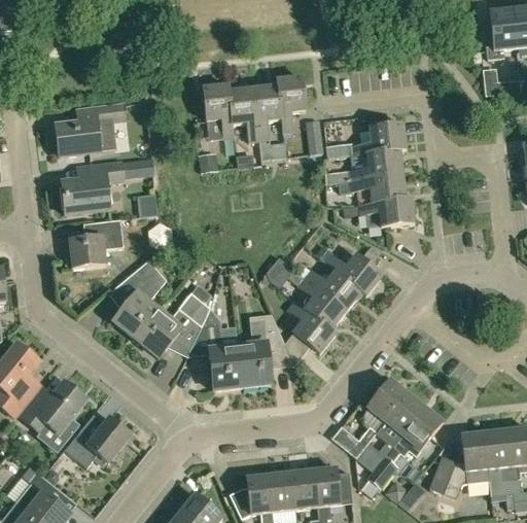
[(0,0),(0,30),(10,30),(7,0),(0,0)]
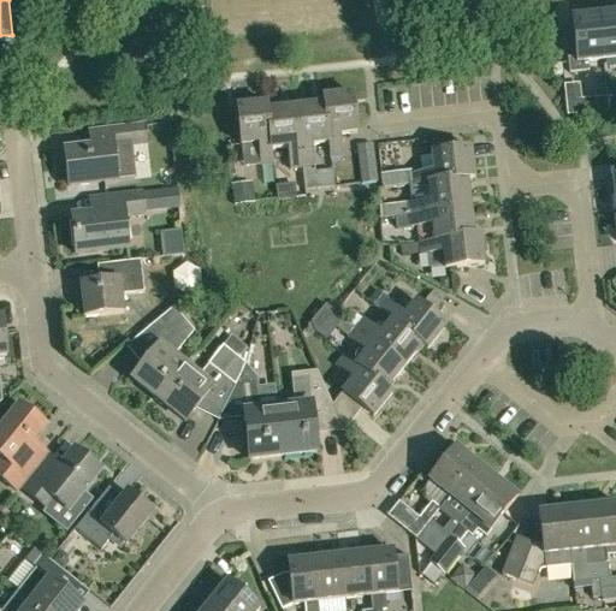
[(604,54),(615,53),(615,7),(599,10),(604,54)]
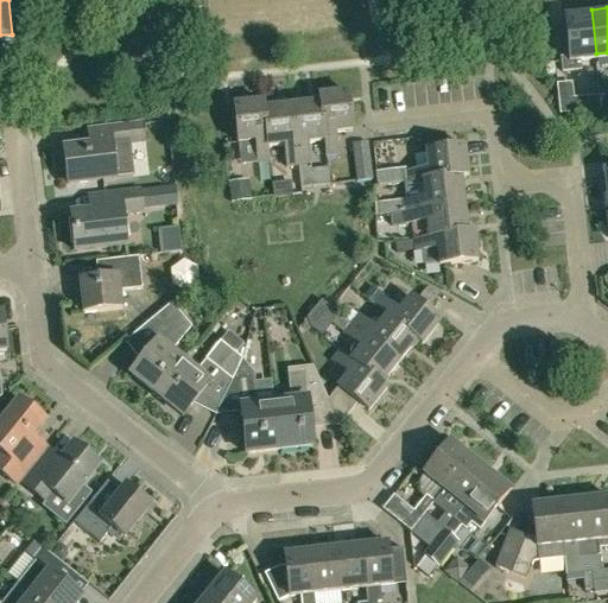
[(562,68),(581,65),(581,56),(596,54),(591,10),(564,13),(568,52),(561,52),(562,68)]
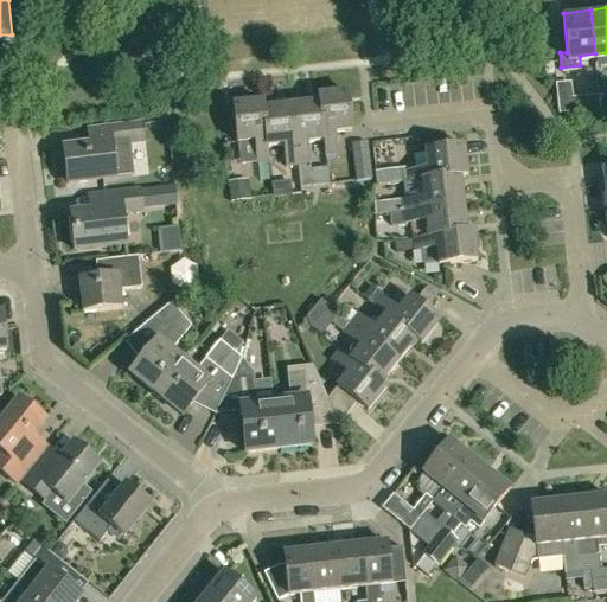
[(553,58),(544,59),(543,59),(544,71),(554,70),(554,69),(553,58)]
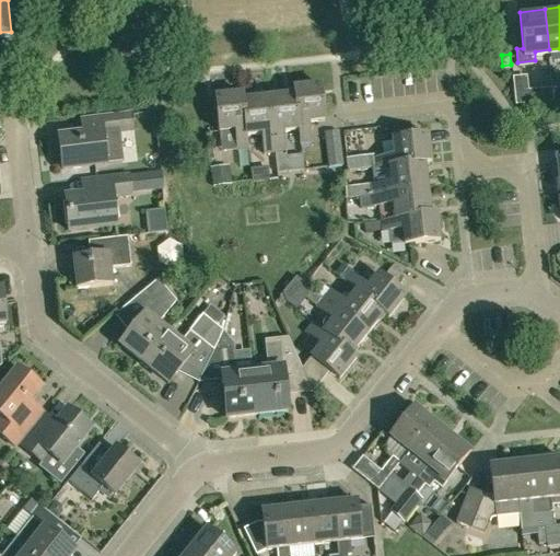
[(300,138),(311,137),(308,117),(324,116),(319,80),(293,83),(294,90),(299,126),(300,138)]
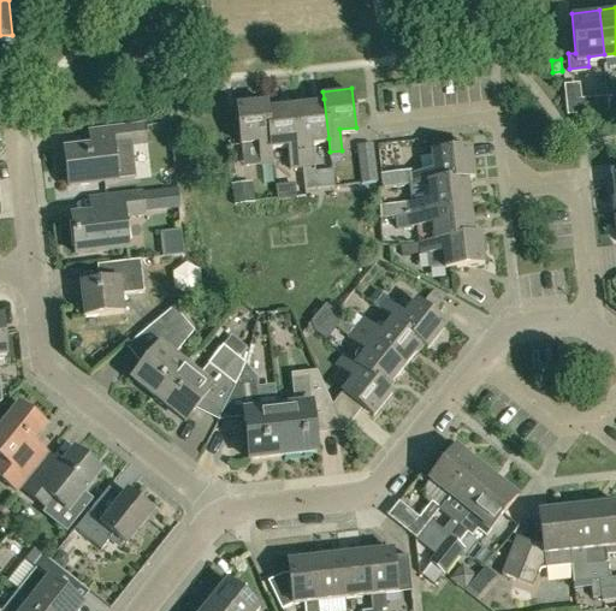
[(568,111),(609,106),(608,92),(567,96),(568,111)]
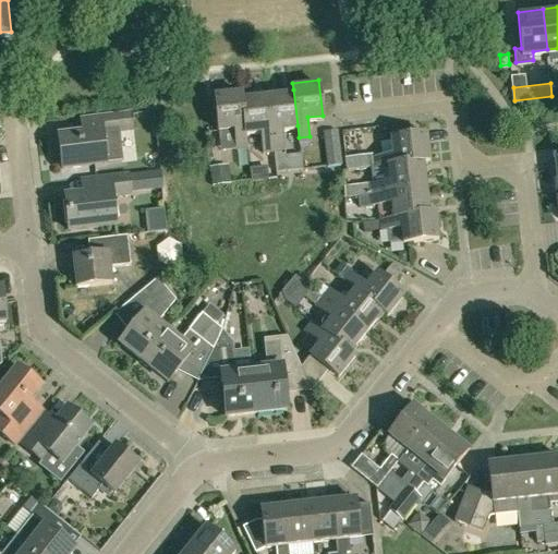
[(245,131),(241,96),(240,89),(214,92),(218,129),(233,127),(235,145),(246,144),(245,131)]
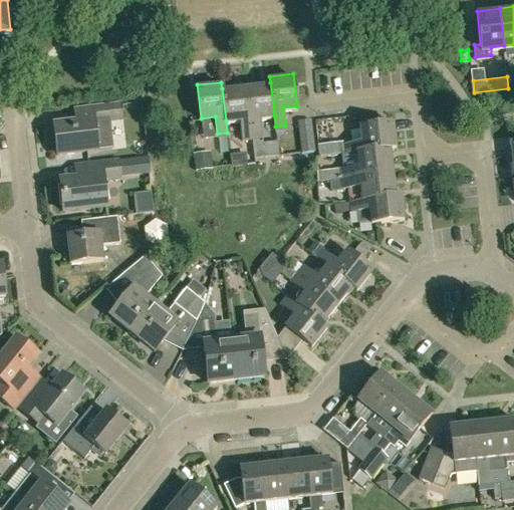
[(255,155),(264,154),(262,135),(260,117),(274,115),(270,82),(246,85),(253,136),(255,155)]
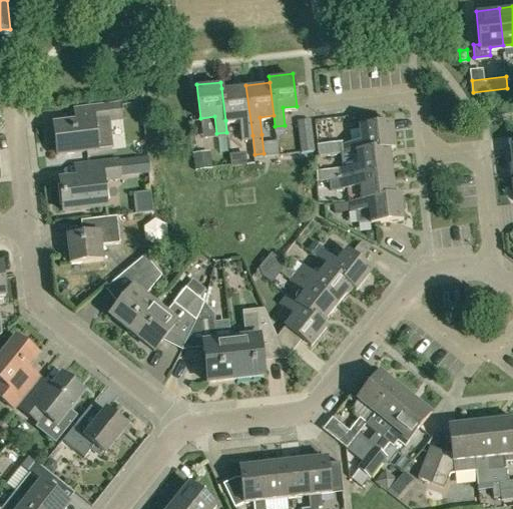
[(252,135),(245,85),(221,88),(225,120),(238,119),(240,137),(252,135)]
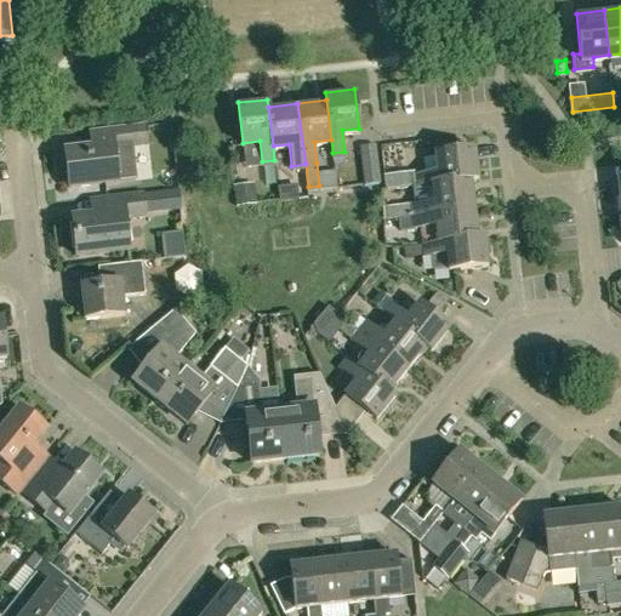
[(69,182),(118,177),(114,143),(148,140),(147,123),(101,129),(102,143),(66,147),(69,182)]
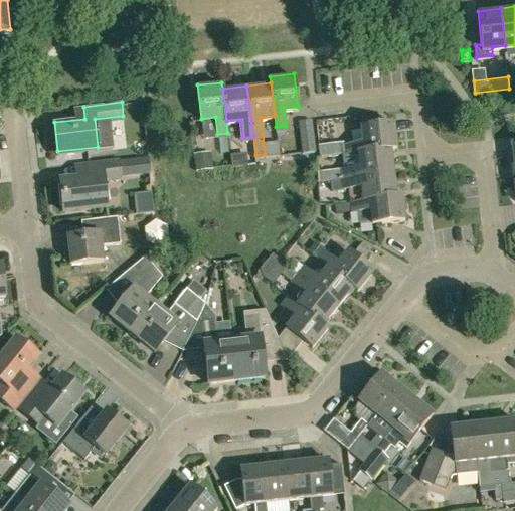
[(377,123),(375,111),(359,113),(362,138),(344,140),(345,151),(357,150),(390,146),(396,145),(393,121),(377,123)]
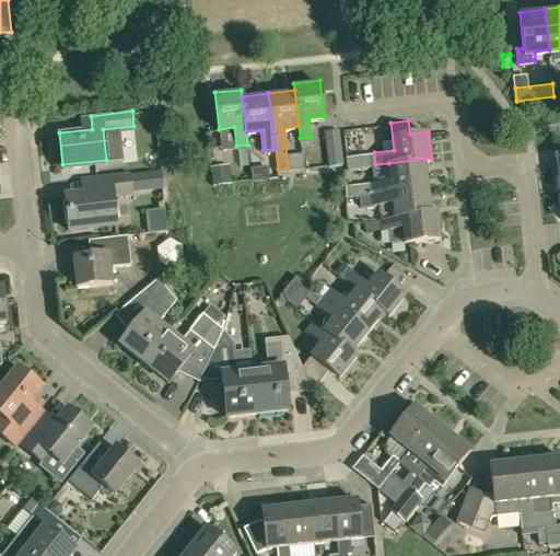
[(328,163),(343,161),(339,126),(324,128),(328,163)]
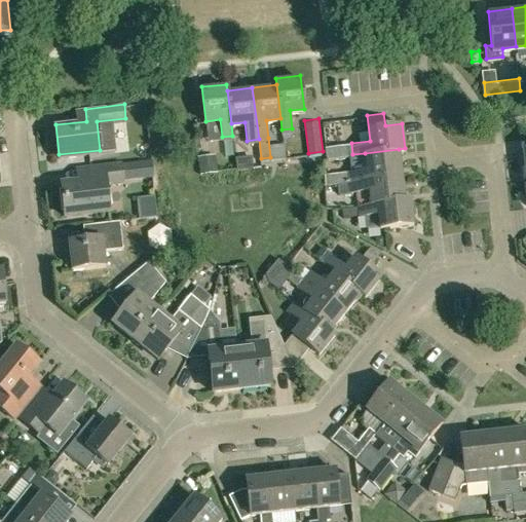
[(330,154),(351,151),(349,141),(328,143),(330,154)]
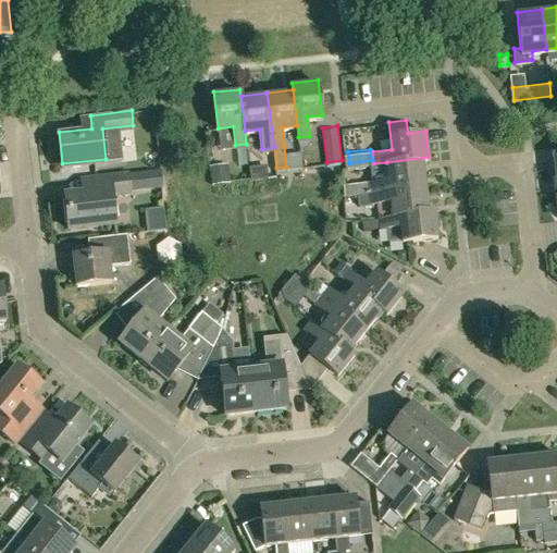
[(344,194),(357,193),(425,184),(422,158),(386,162),(387,177),(369,180),(343,183),(344,194)]
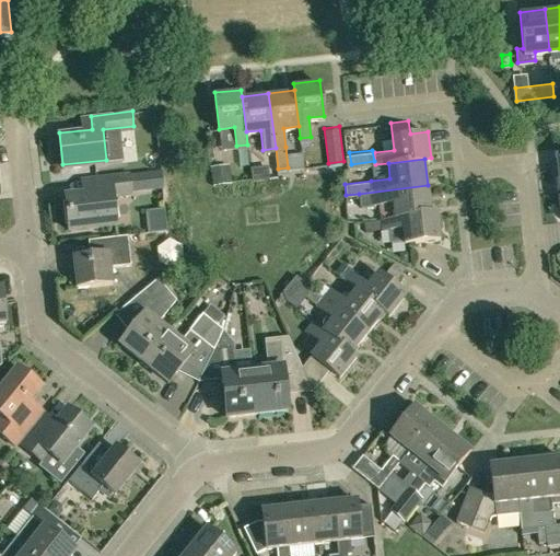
[(251,164),(252,177),(270,175),(268,162),(251,164)]
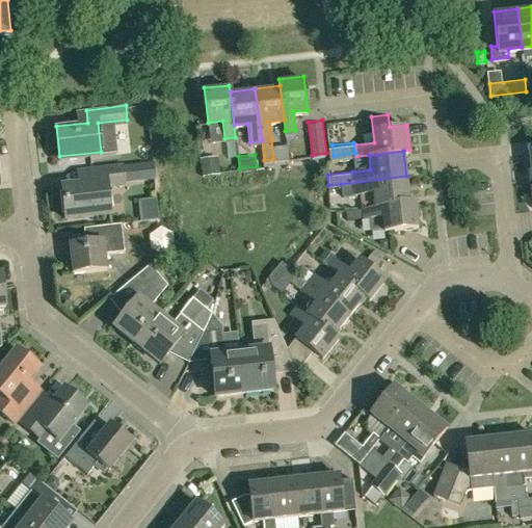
[(203,173),(219,172),(218,162),(217,155),(213,155),(201,156),(202,161),(203,173)]
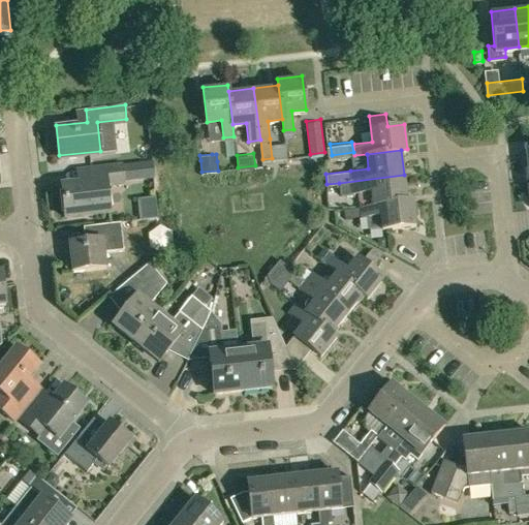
[(123,178),(153,175),(151,159),(121,163),(123,178)]
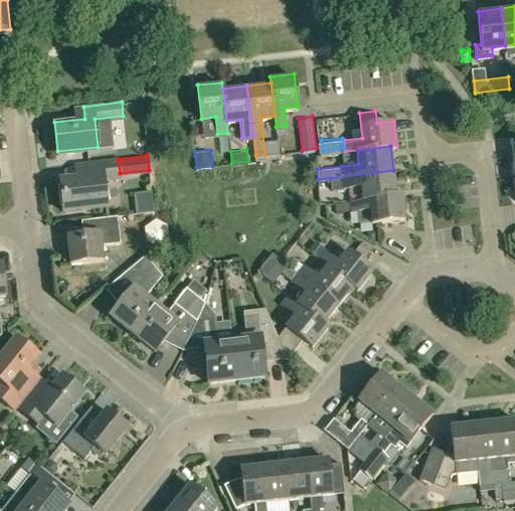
[(63,209),(106,204),(103,177),(120,175),(120,173),(118,159),(86,162),(88,174),(60,177),(63,209)]
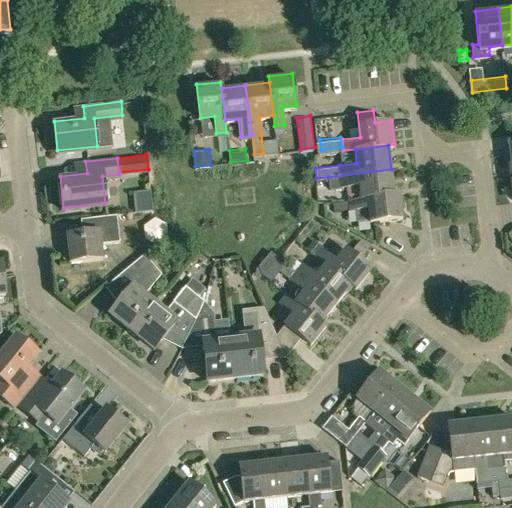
[(340,175),(328,177),(329,184),(329,185),(341,184),(358,182),(360,197),(394,193),(391,169),(340,175)]
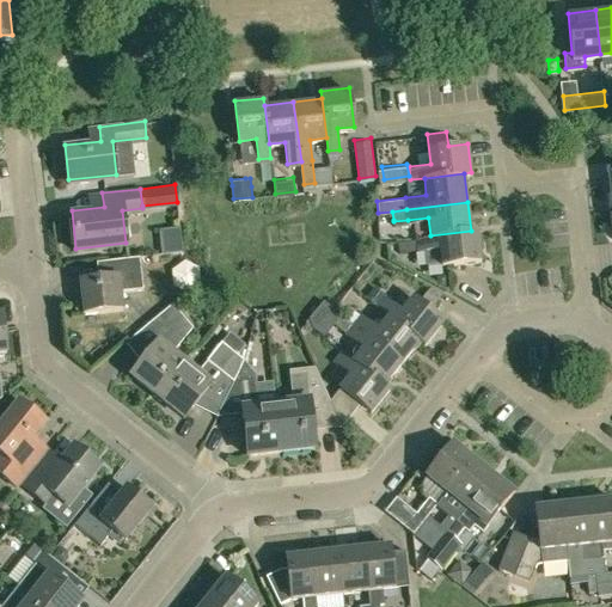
[(481,258),(478,230),(471,231),(430,235),(417,237),(418,249),(440,246),(441,263),(481,258)]
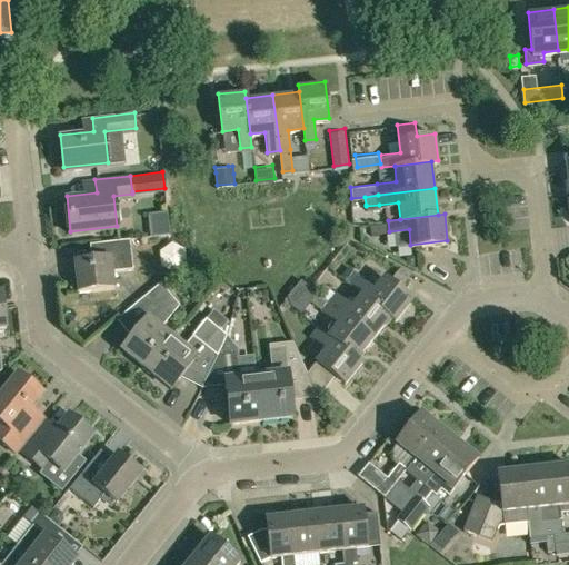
[(388,222),(371,224),(372,234),(389,231),(388,222)]
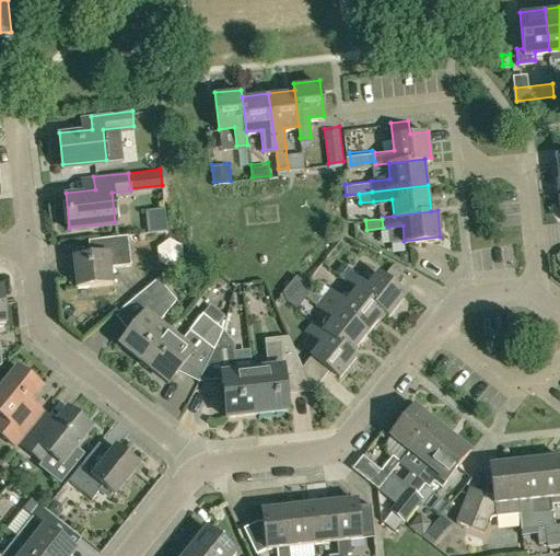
[(76,285),(112,281),(111,264),(131,262),(128,232),(97,235),(98,252),(72,254),(76,285)]
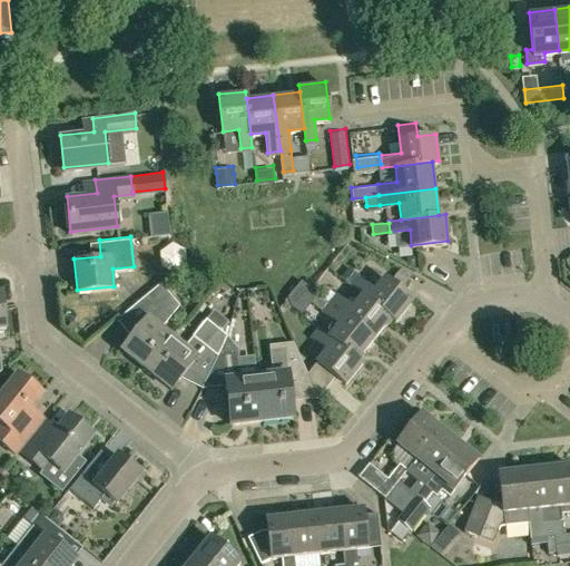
[(409,264),(419,263),(418,253),(408,254),(409,264)]
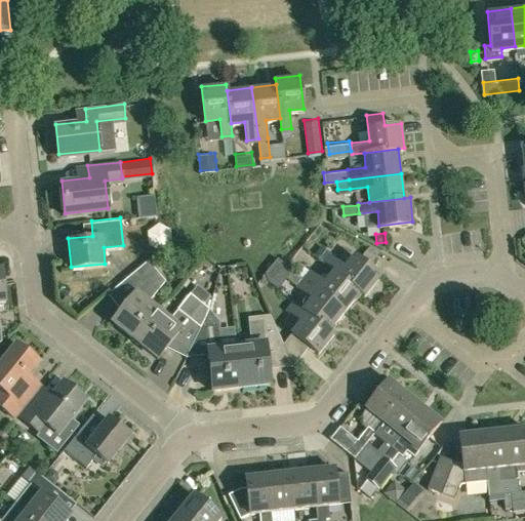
[(325,259),(330,252),(331,251),(322,244),(315,252),(324,261),(325,259)]
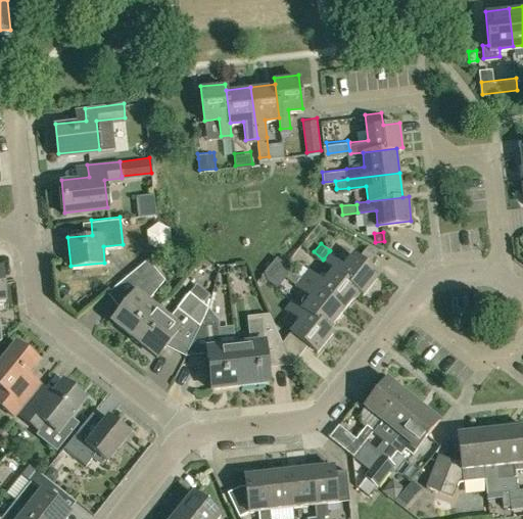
[(379,273),(352,251),(343,263),(329,251),(324,258),(323,260),(363,292),(379,273)]
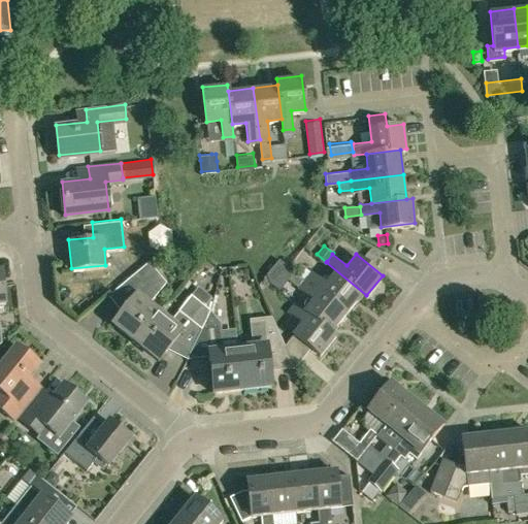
[(113,320),(136,338),(159,310),(156,307),(147,301),(157,290),(165,281),(147,260),(134,271),(110,292),(123,308),(113,320)]
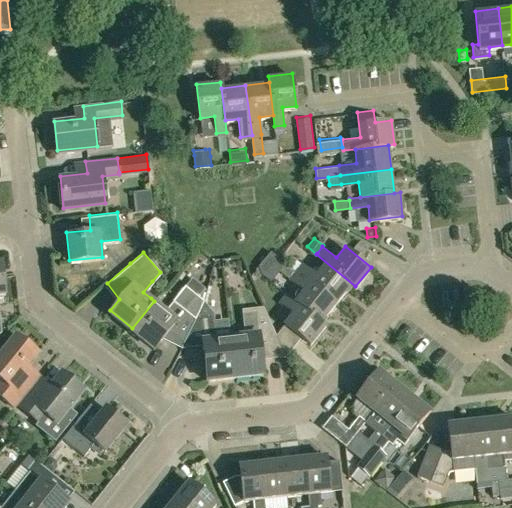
[(355,286),(316,254),(316,255),(324,261),(315,272),(302,261),(302,262),(296,257),(290,265),(296,269),(296,268),(336,300),(350,282),(355,286)]
